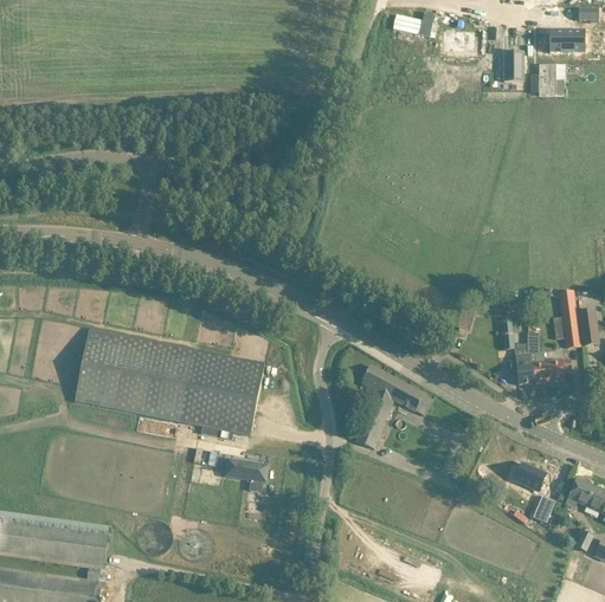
[(578,19),(598,19),(598,7),(578,7),(578,19)]
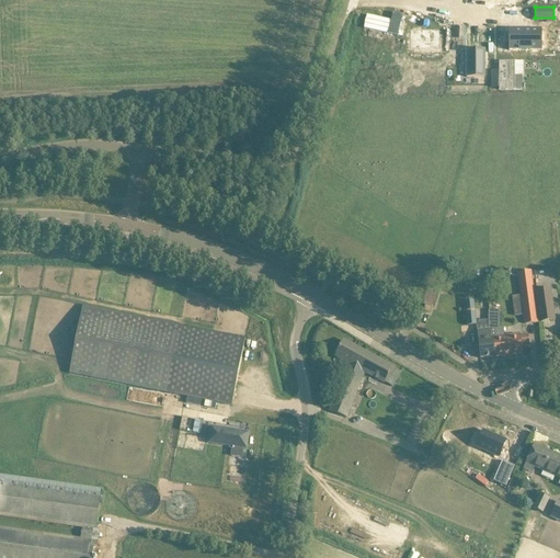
[(507,26),(507,47),(540,47),(540,26),(507,26)]
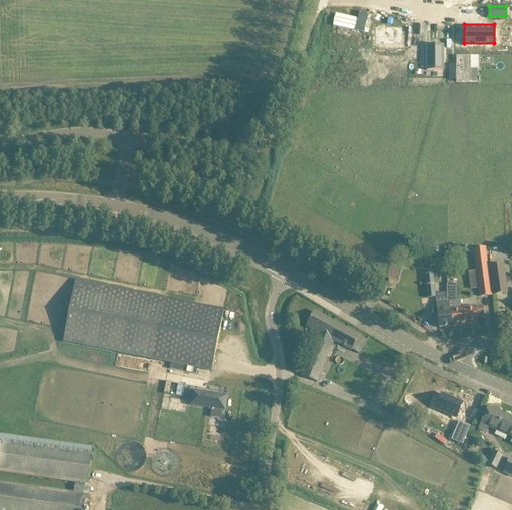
[(374,28),(374,45),(402,45),(402,28),(374,28)]
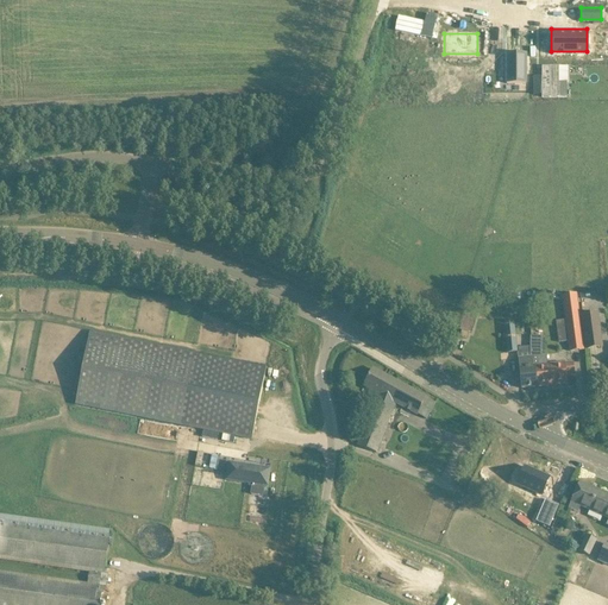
[(526,51),(506,51),(506,81),(526,81),(526,51)]
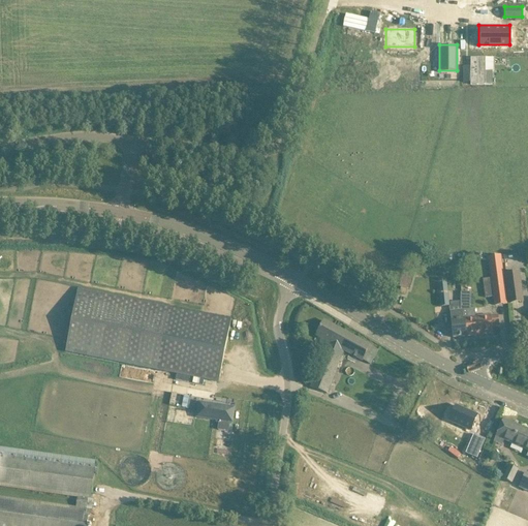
[(490,276),(482,277),(485,296),(493,294),(494,303),(506,302),(499,252),(487,254),(490,276)]
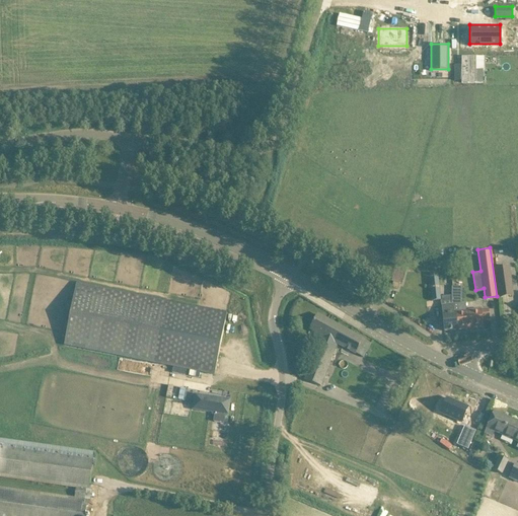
[(512,293),(508,264),(494,266),(499,295),(512,293)]
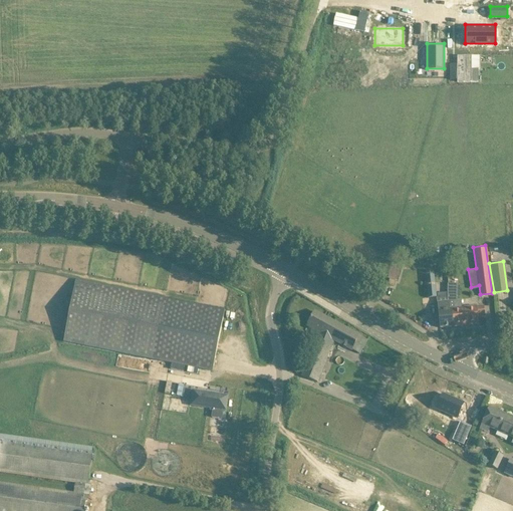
[(224,307),(75,278),(62,338),(212,368),(224,307)]
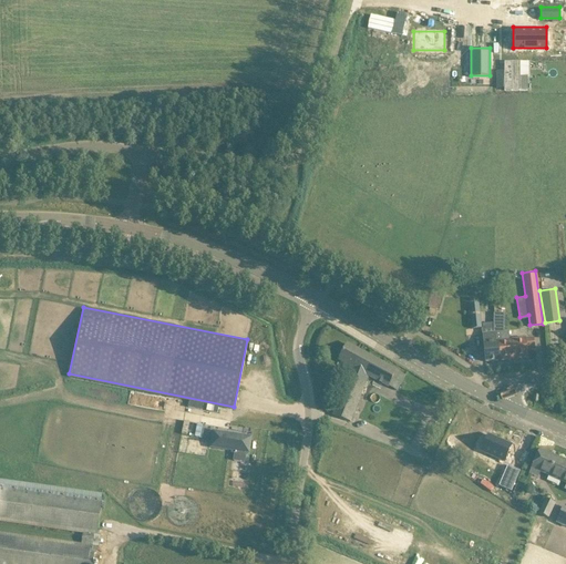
[(480,308),(470,309),(470,314),(471,327),(481,326),(482,326),(481,321),(480,308)]
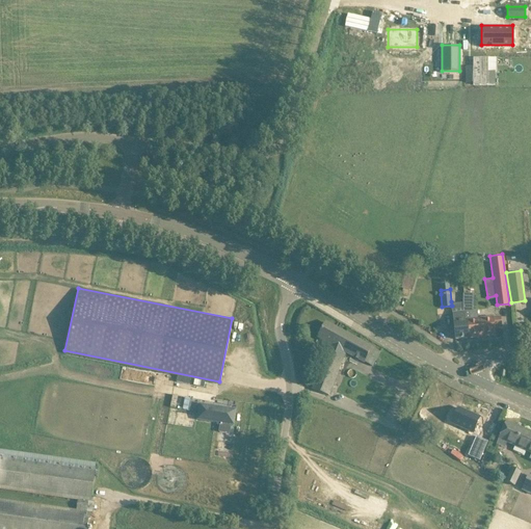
[(461,310),(451,311),(454,337),(455,337),(468,336),(467,324),(470,324),(470,317),(473,308),(473,292),(473,291),(462,291),(461,291),(461,292),(461,300),(462,310),(461,310)]
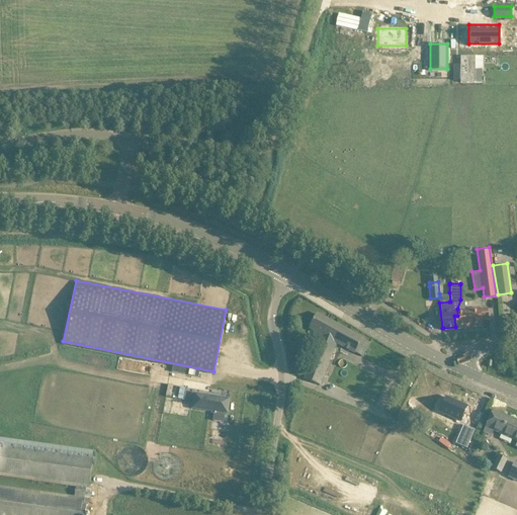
[(457,316),(454,316),(455,327),(481,324),(481,317),(480,317),(488,316),(486,305),(479,306),(464,308),(463,299),(460,299),(457,309),(457,316)]
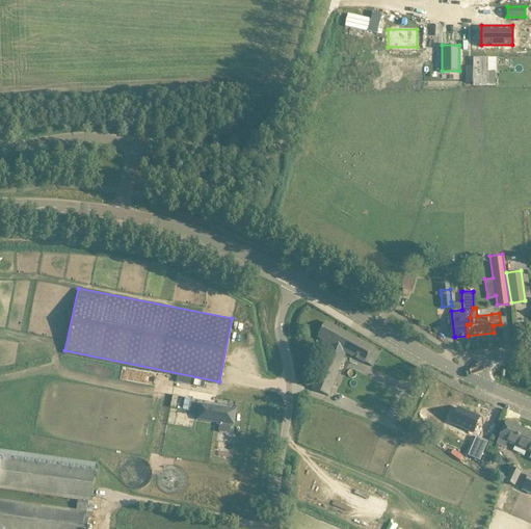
[(312,387),(321,390),(328,393),(344,349),(371,364),(379,349),(325,320),(317,334),(328,340),(312,387)]
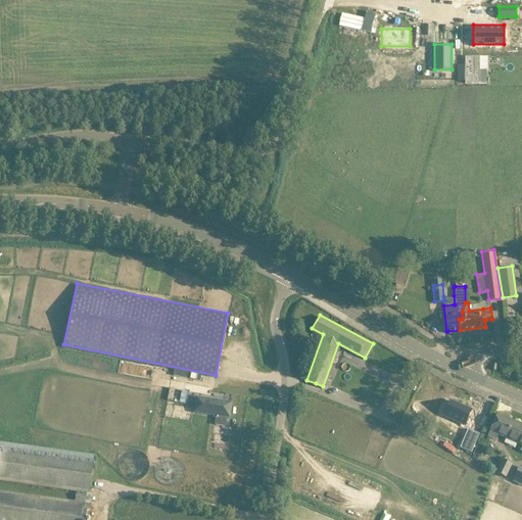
[(473,403),(453,393),(445,408),(467,418),(473,403)]
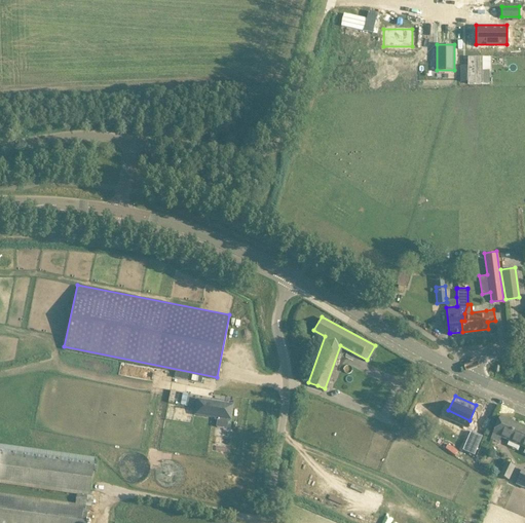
[(196,398),(194,412),(217,415),(216,424),(226,425),(227,417),(230,417),(232,403),(196,398)]
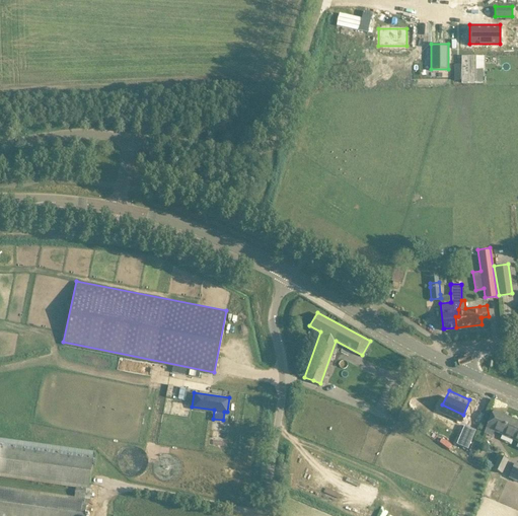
[(517,438),(517,420),(493,410),(484,430),(492,433),(494,428),(517,438)]
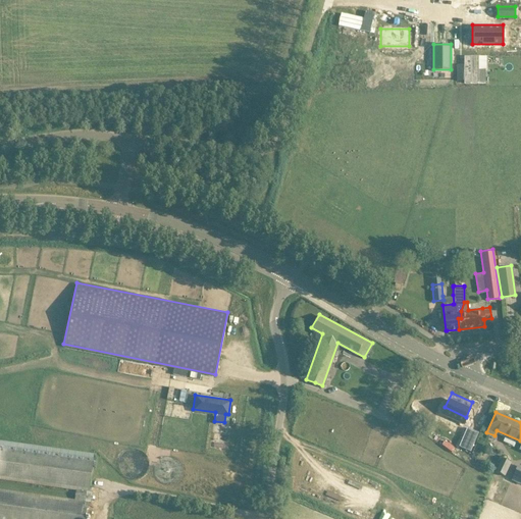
[(470,450),(477,431),(466,426),(459,445),(470,450)]
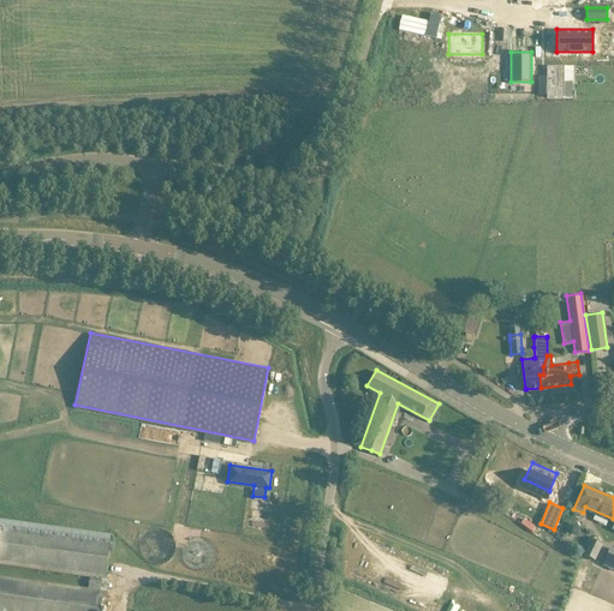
[(0,610),(99,610),(102,588),(99,588),(100,576),(103,576),(109,538),(0,522),(0,562),(89,575),(88,587),(0,574),(0,610)]
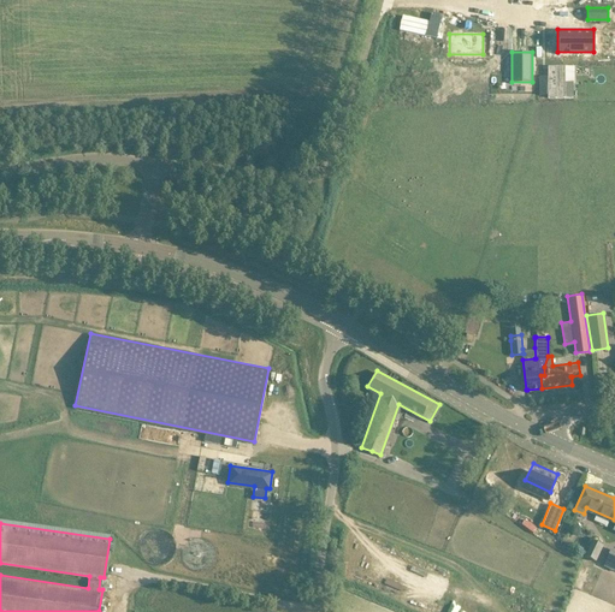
[(584,554),(595,559),(602,544),(591,538),(584,554)]
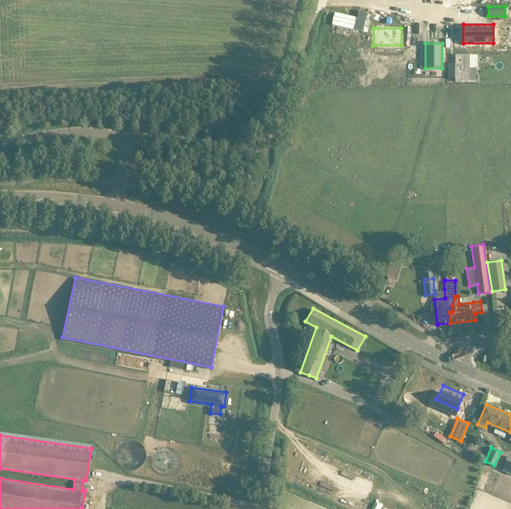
[(510,455),(507,454),(500,469),(510,473),(510,455)]
